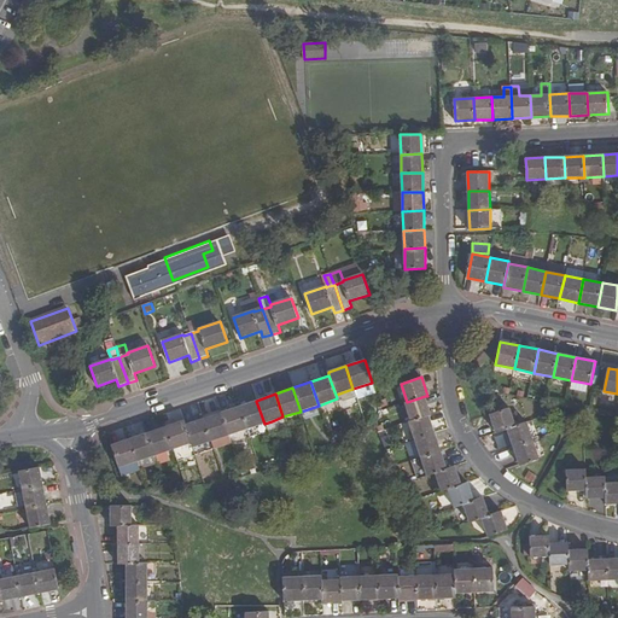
[(410,421),(430,415),(431,414),(425,396),(407,402),(404,403),(410,421)]
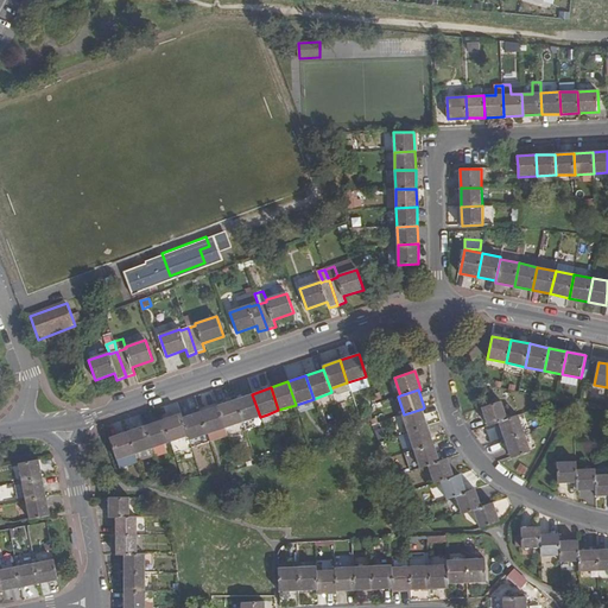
[(242,423),(260,417),(252,394),(235,400),(242,423)]
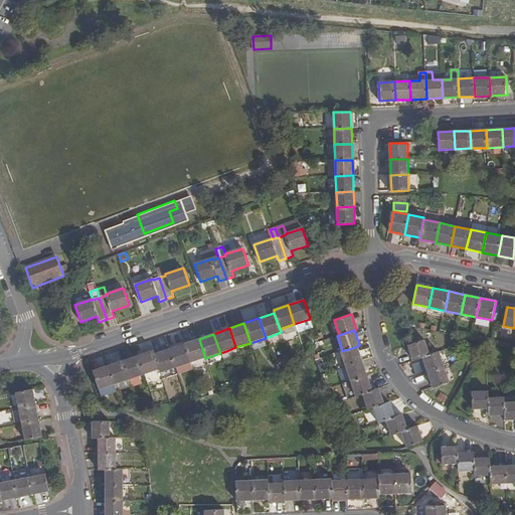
[(184,344),(190,363),(205,358),(199,339),(184,344)]
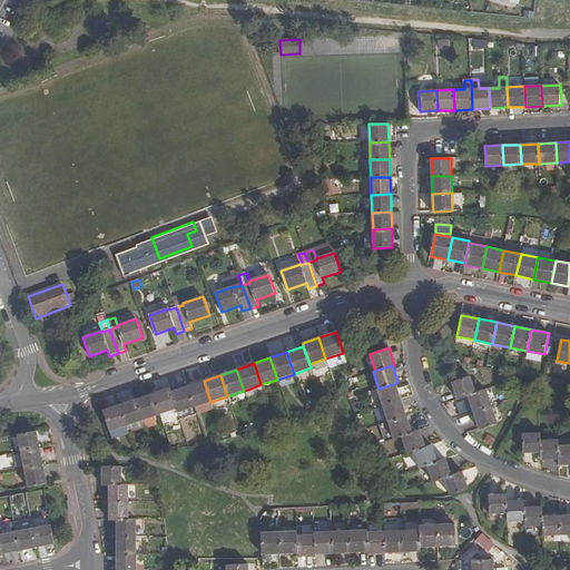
[(469,376),(454,381),(451,383),(457,400),(467,396),(475,393),(469,376)]
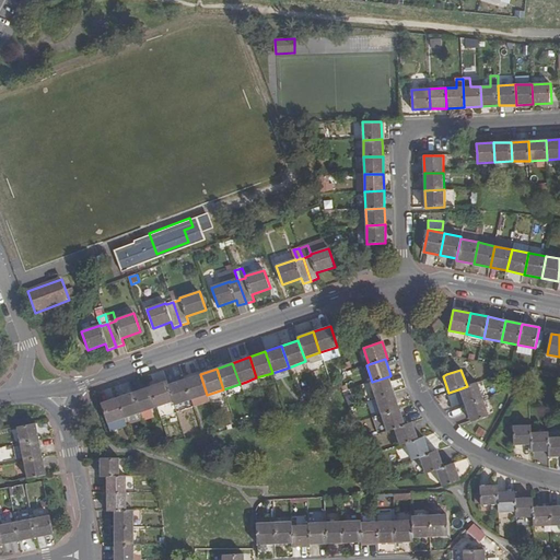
[(200,374),(184,380),(190,400),(207,395),(200,374)]
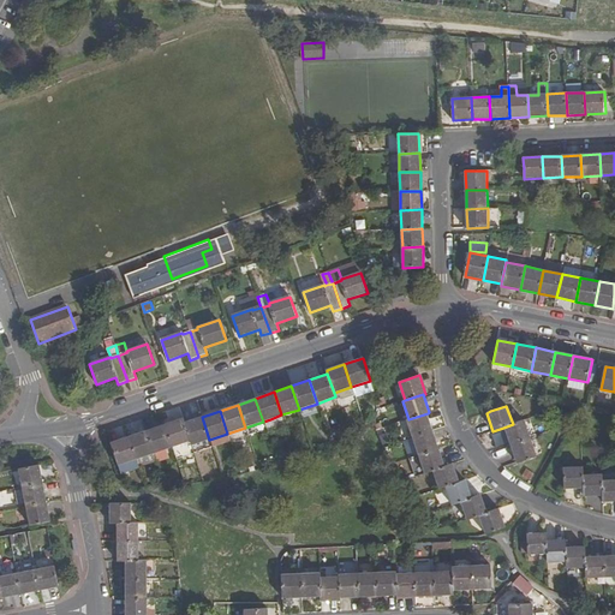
[(413,437),(433,431),(428,413),(408,419),(407,421),(413,437)]
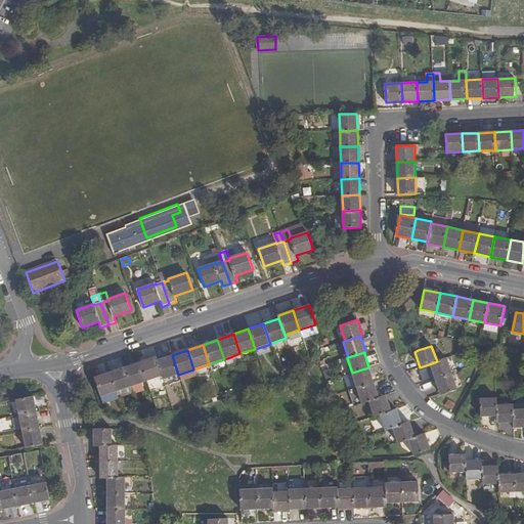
[(178,375),(172,355),(157,360),(162,376),(163,380),(178,375)]
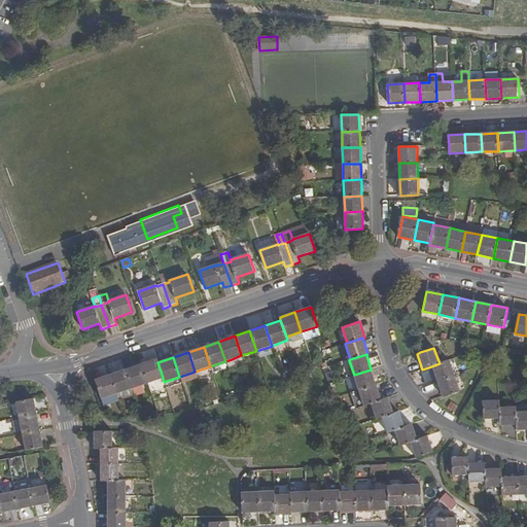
[(156,358),(140,363),(147,383),(163,378),(157,362),(156,358)]
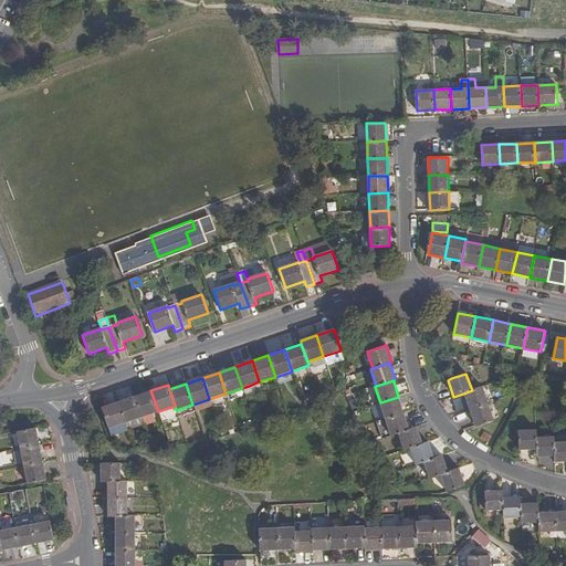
[(482,387),(472,390),(463,394),(470,410),(488,404),(482,387)]
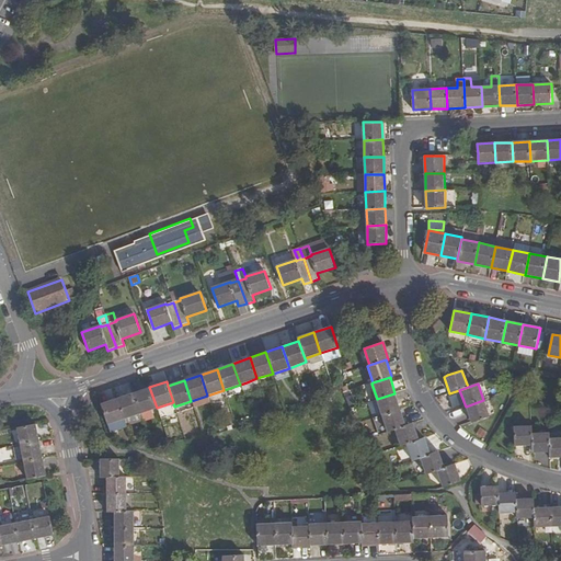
[(157,408),(149,387),(134,392),(140,413),(157,408)]
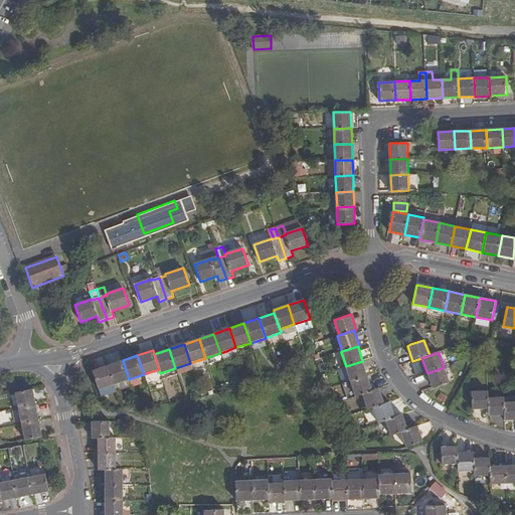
[(205,358),(190,363),(193,369),(208,364),(205,358)]
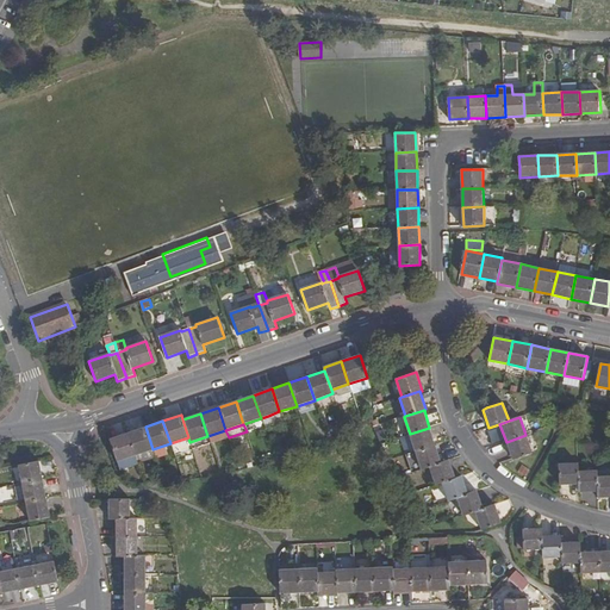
[(128,434),(135,456),(153,449),(145,427),(128,434)]
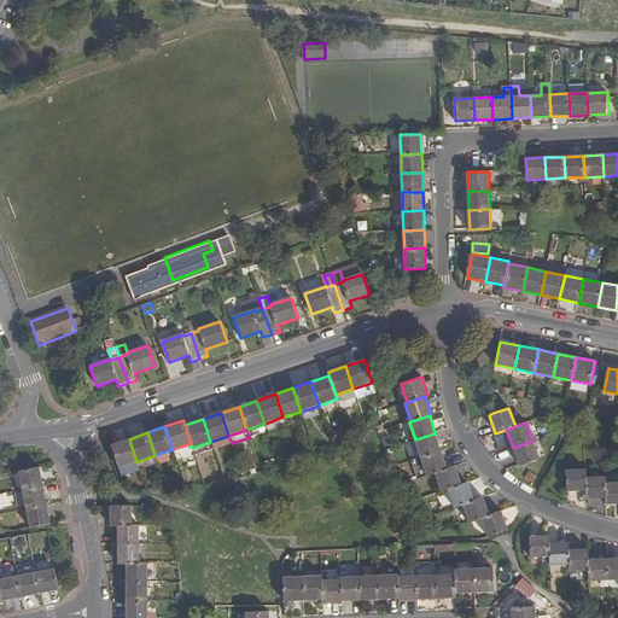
[(421,459),(441,452),(435,433),(415,439),(421,459)]
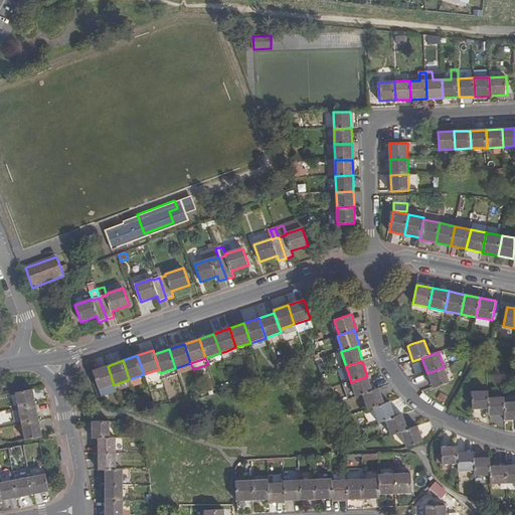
[(93,371),(100,390),(114,385),(108,366),(93,371)]
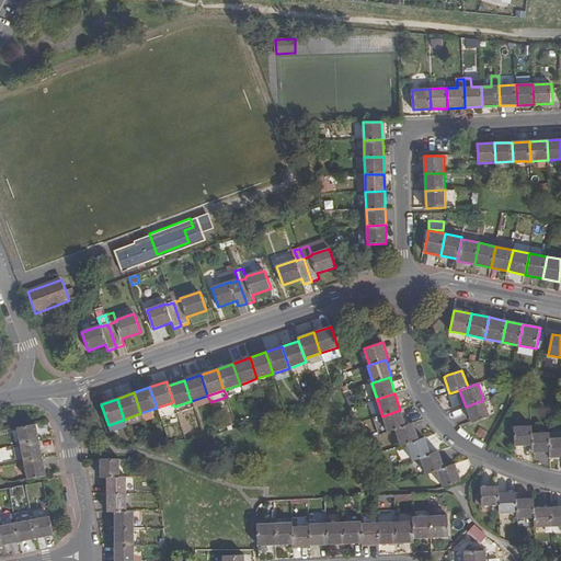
[(483,400),(466,407),(471,423),(489,416),(483,400)]
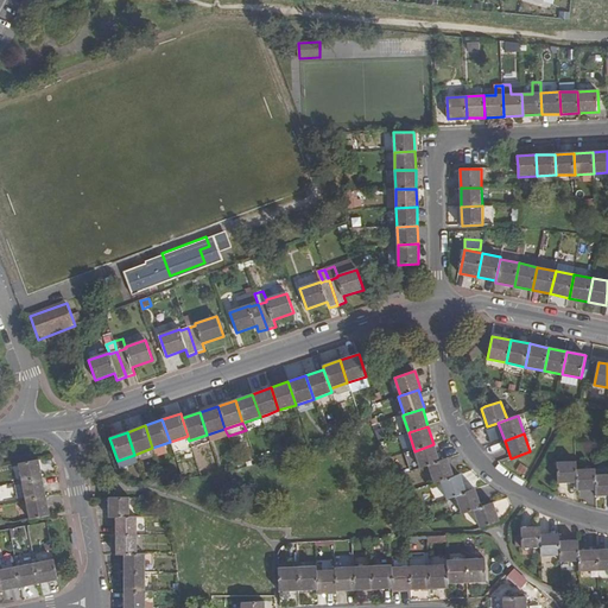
[(152,448),(154,454),(172,448),(170,442),(152,448)]
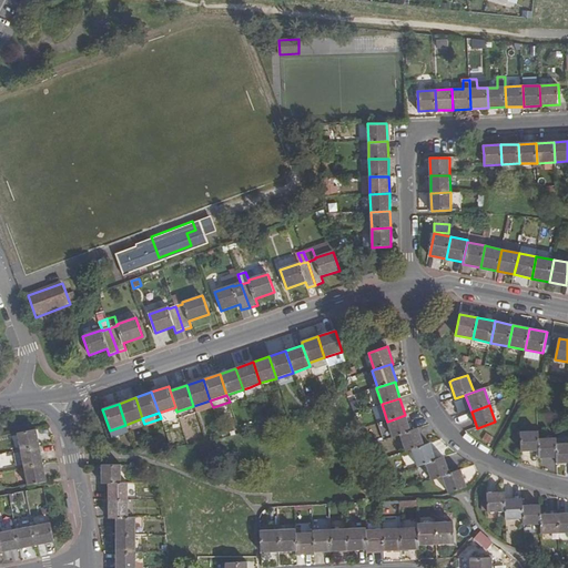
[(393,437),(401,435),(411,432),(405,415),(387,422),(393,437)]
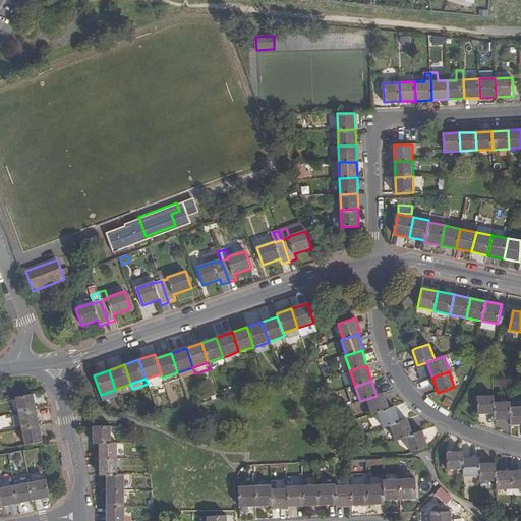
[(351,386),(345,388),(351,403),(357,401),(351,386)]
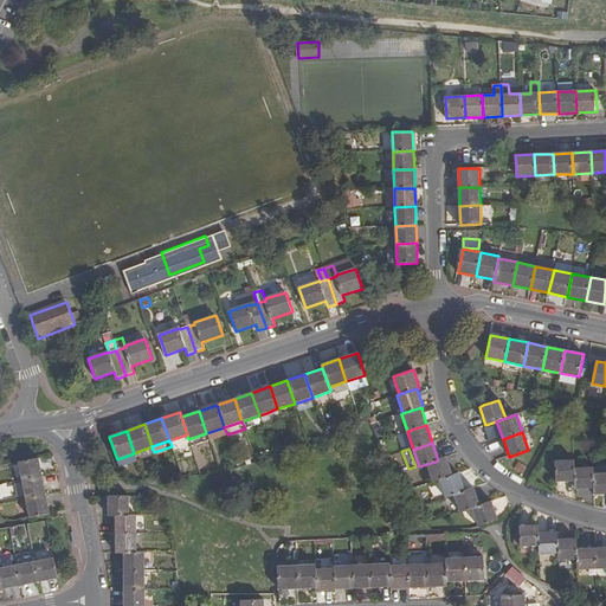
[(433,482),(439,481),(452,476),(446,457),(438,461),(427,464),(433,482)]
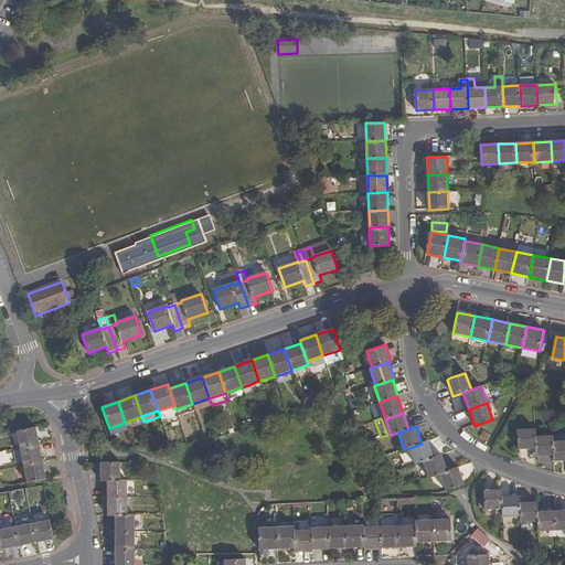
[(17,430),(20,448),(40,444),(36,427),(17,430)]
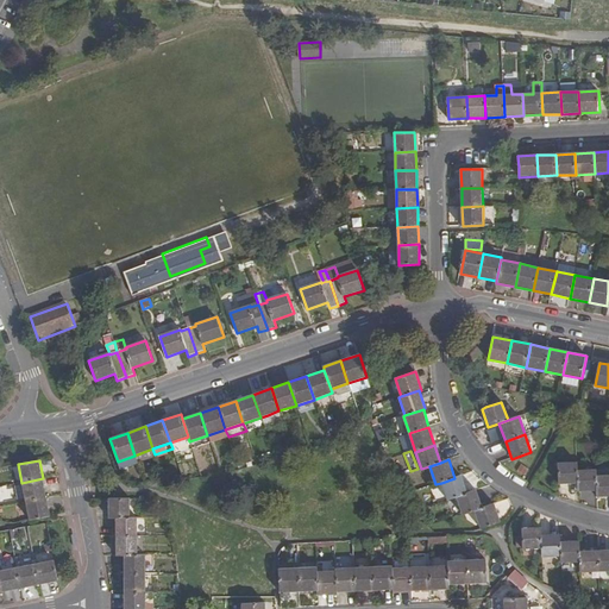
[(578,483),(577,470),(577,463),(558,463),(559,484),(578,483)]
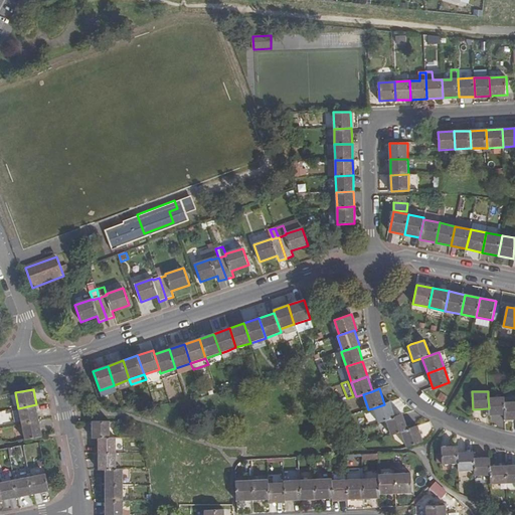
[(504,397),(488,397),(489,408),(489,415),(505,414),(504,402),(504,397)]
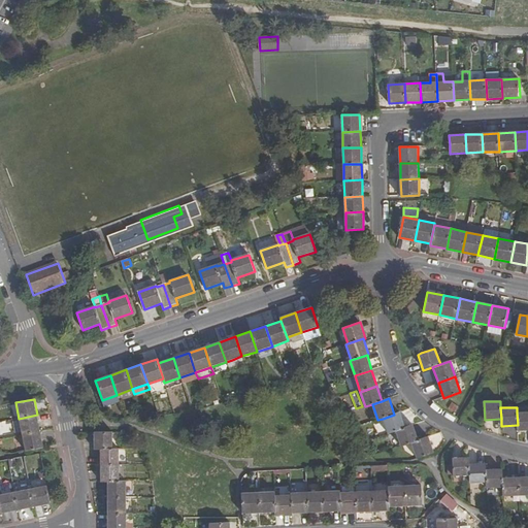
[(527,411),(517,413),(518,425),(518,431),(527,430),(527,411)]
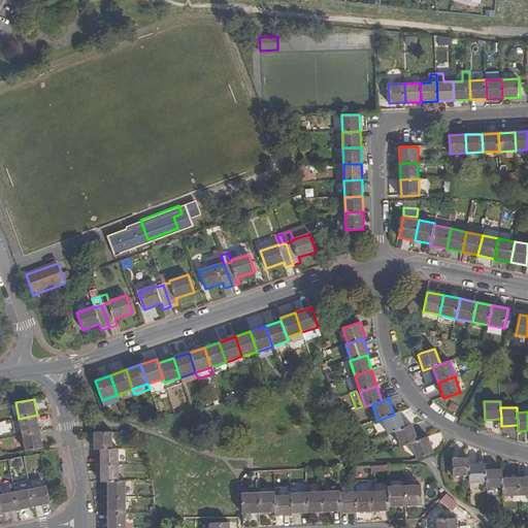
[(395,431),(405,428),(399,413),(394,415),(383,419),(388,434),(395,431)]
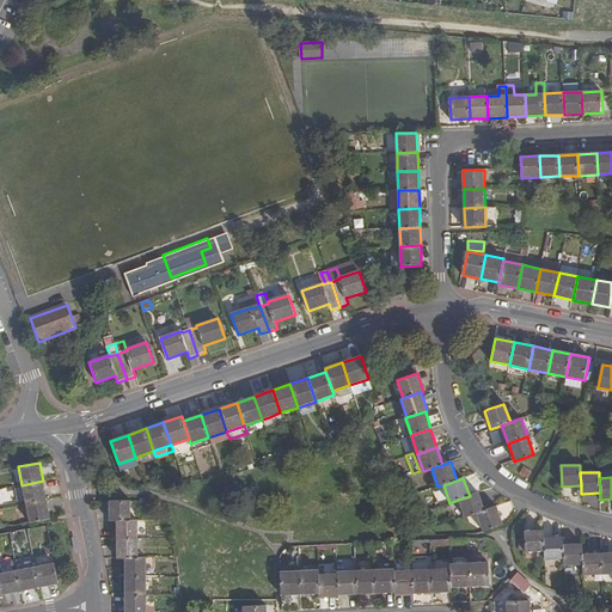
[(47,500),(43,481),(22,485),(26,505),(47,500)]
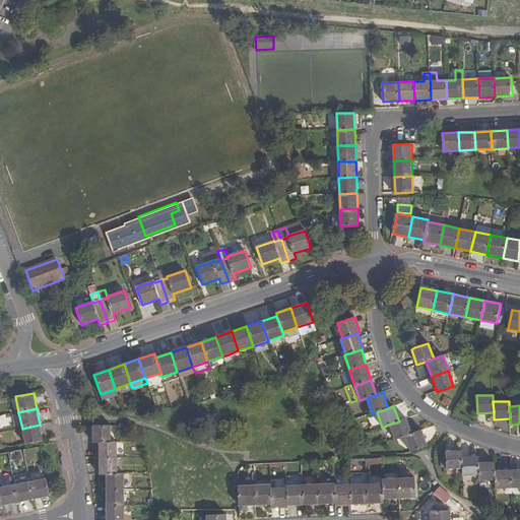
[(389,425),(394,440),(405,437),(411,435),(406,418),(399,421),(389,425)]
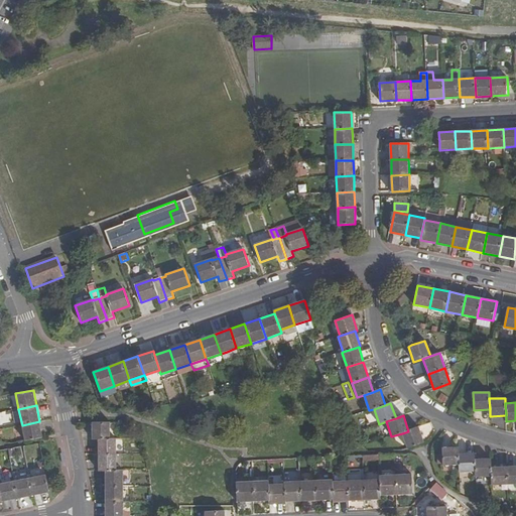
[(22,425),(24,440),(42,437),(39,421),(22,425)]
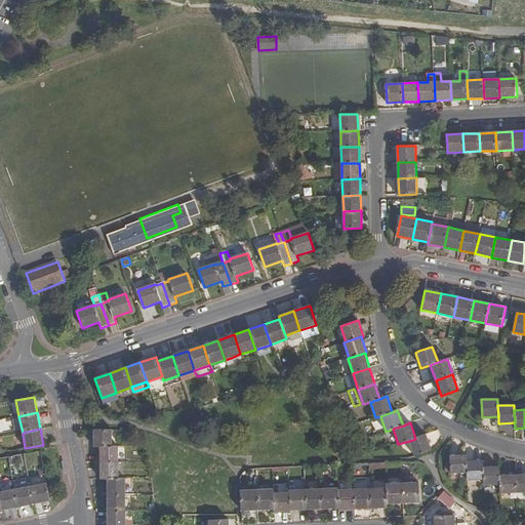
[(93,430),(93,447),(101,447),(112,447),(113,430),(93,430)]
